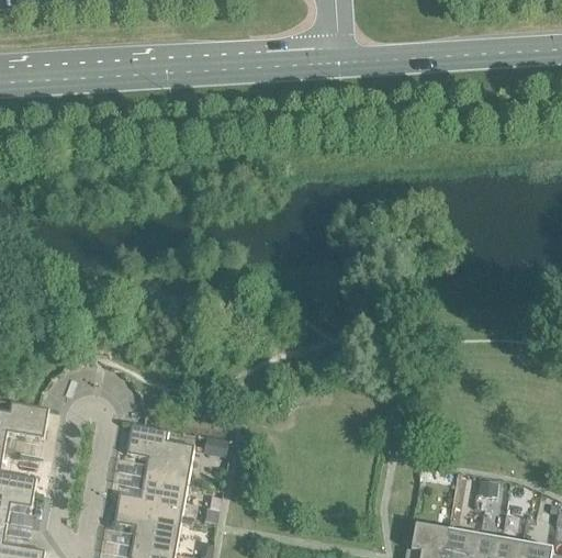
[(0,409),(0,450),(3,452),(7,431),(43,437),(48,408),(11,401),(9,411),(0,409)]
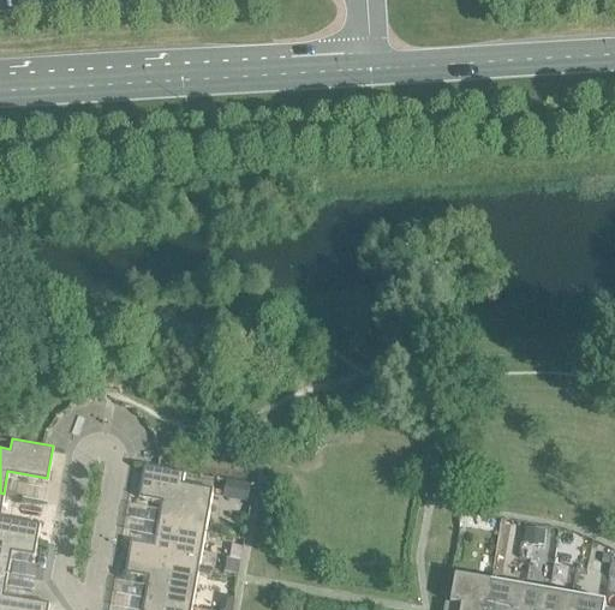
[(161,500),(157,521),(204,530),(213,486),(181,482),(184,471),(143,464),(138,496),(161,500)]
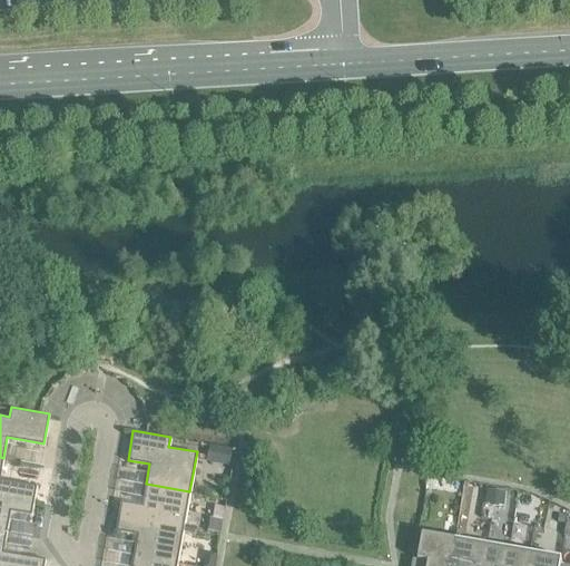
[(209,445),(208,455),(212,461),(228,465),(231,449),(209,445)]
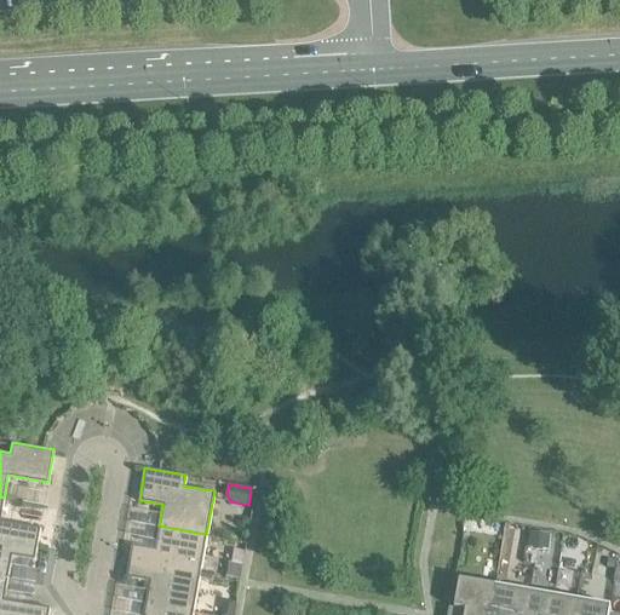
[(0,535),(36,542),(40,527),(0,518),(0,517),(4,498),(0,496),(0,535)]
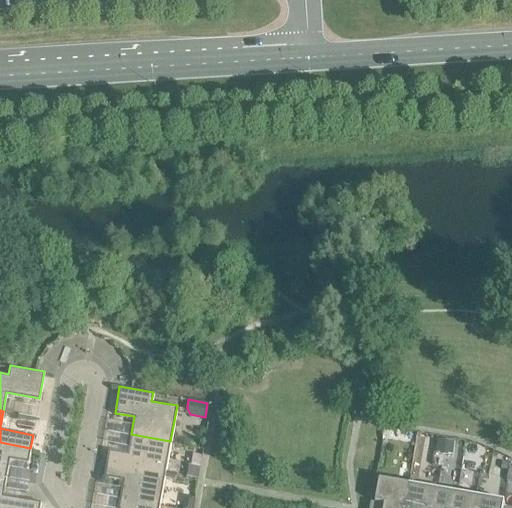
[(108,449),(106,462),(165,473),(170,441),(131,434),(127,452),(108,449)]
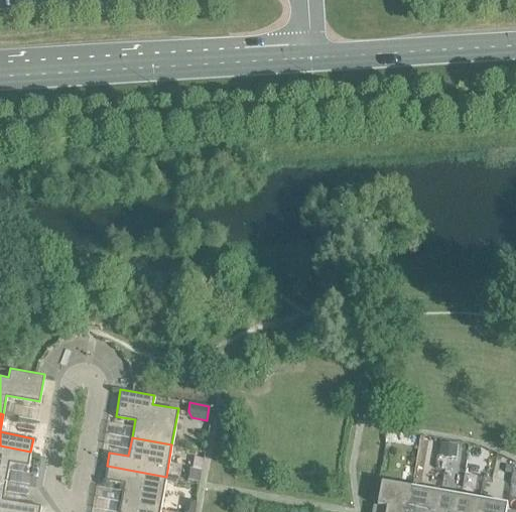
[(440,441),(438,454),(456,456),(458,442),(440,441)]
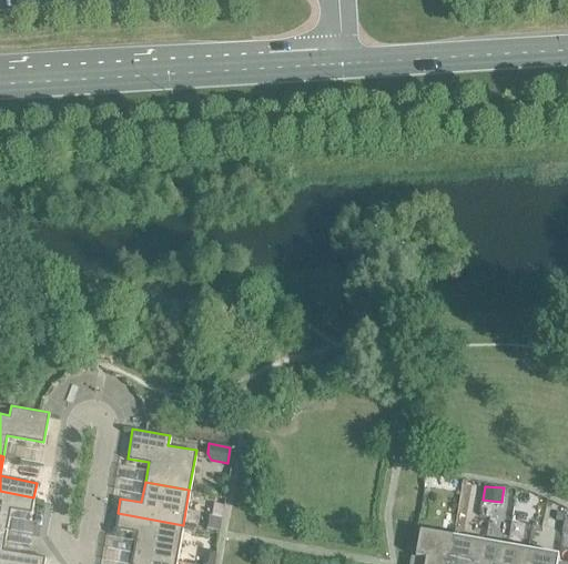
[(0,527),(7,529),(10,509),(31,512),(33,497),(0,491),(0,527)]
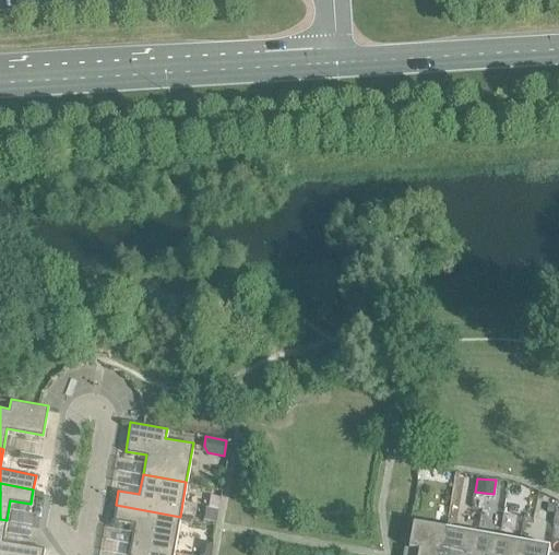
[(134,523),(130,543),(174,551),(180,517),(116,505),(114,520),(134,523)]
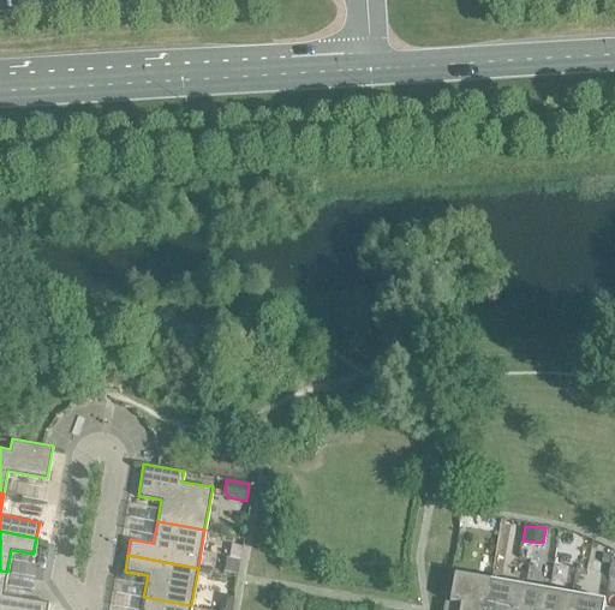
[(225,561),(222,569),(237,572),(239,557),(231,556),(225,561)]
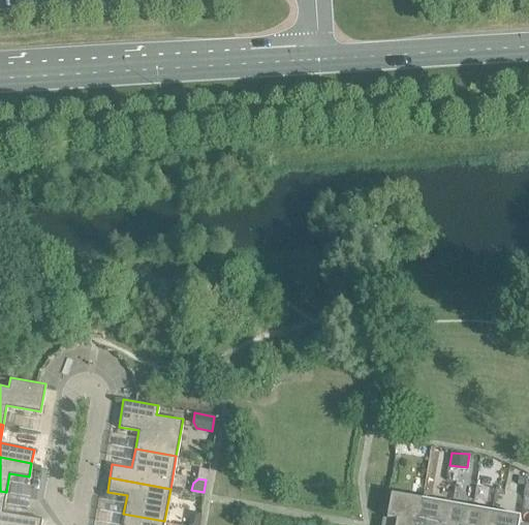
[(0,524),(5,524),(40,524),(42,518),(3,511),(6,492),(0,491),(0,524)]
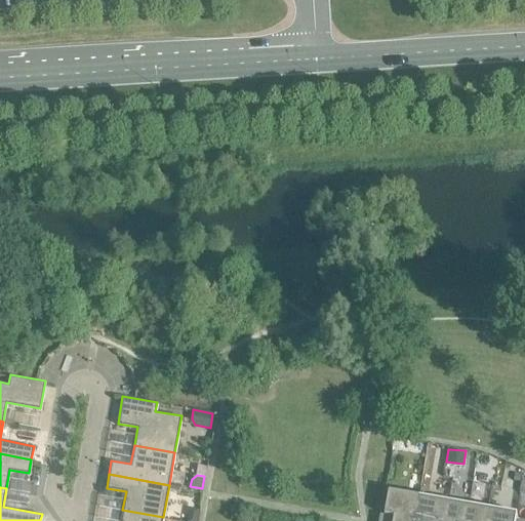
[(413,520),(418,494),(417,494),(417,496),(389,492),(390,489),(389,489),(389,490),(388,490),(384,514),(394,516),(392,520),(413,520)]
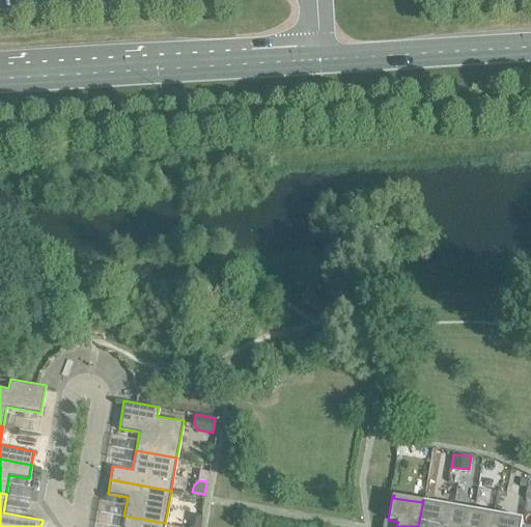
[(448,526),(452,505),(451,507),(423,503),(423,501),(423,500),(418,526),(448,526)]
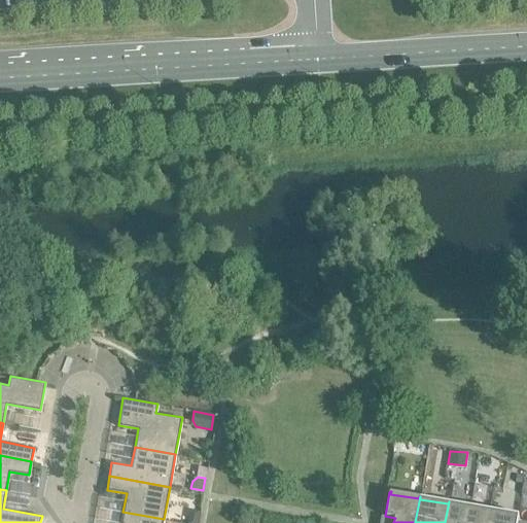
[(464,522),(468,506),(467,508),(449,504),(450,502),(449,501),(445,522),(464,522)]
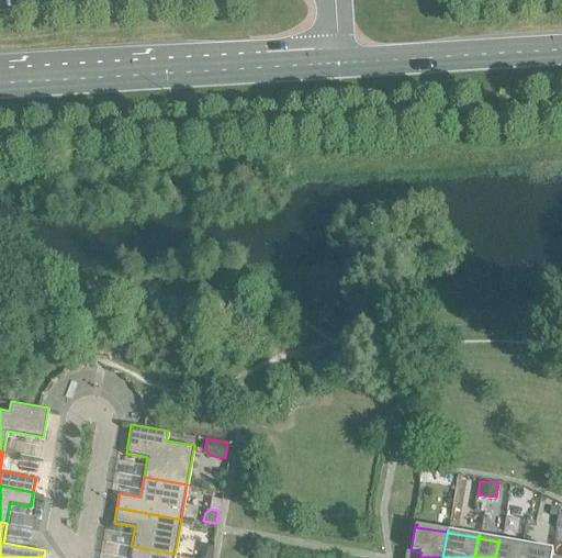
[(517,557),(520,543),(519,543),(519,545),(499,542),(499,539),(495,557),(517,557)]
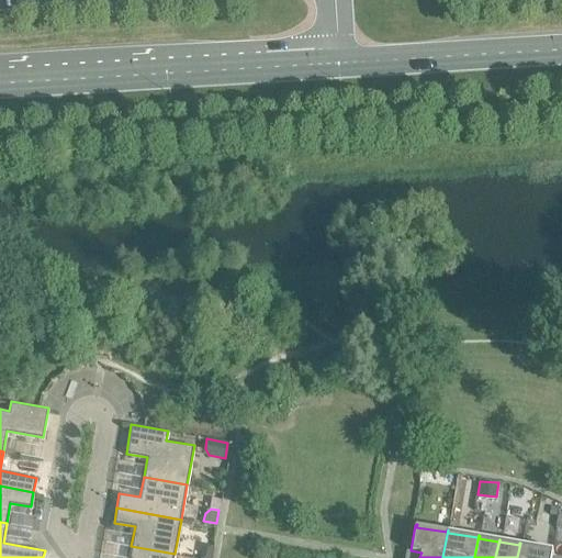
[(550,557),(551,556),(552,549),(552,548),(551,548),(551,550),(520,545),(520,543),(517,557),(550,557)]
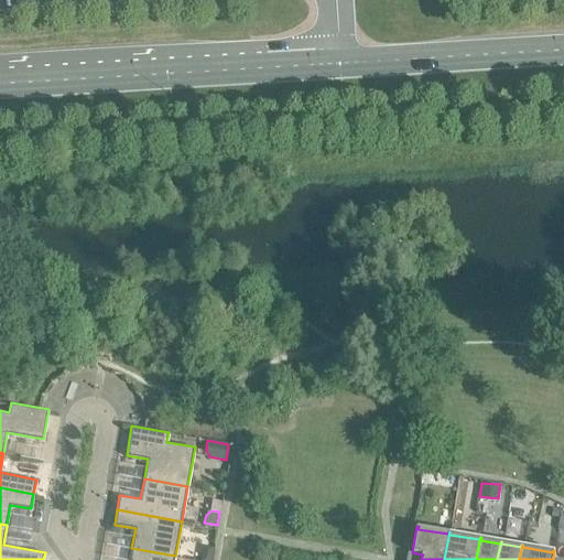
[(202,550),(199,559),(209,559),(213,547),(208,546),(202,550)]
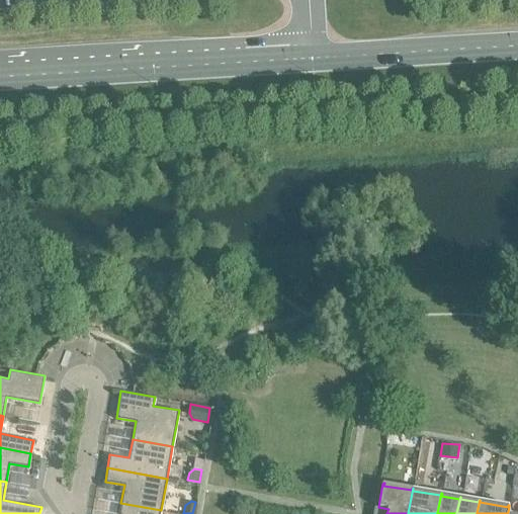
[(160,513),(161,510),(120,503),(118,513),(160,513)]
